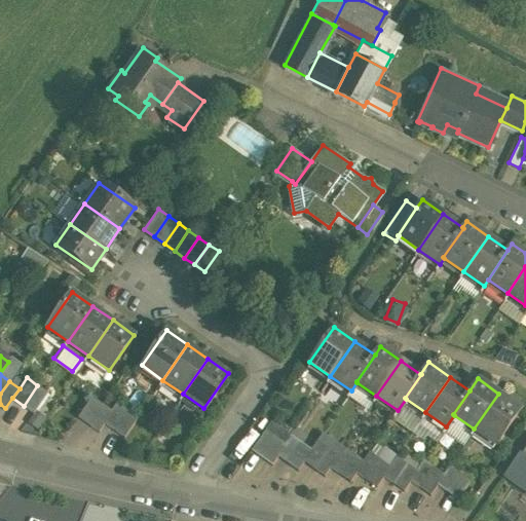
[(24,406),(33,412),(47,392),(37,385),(24,406)]
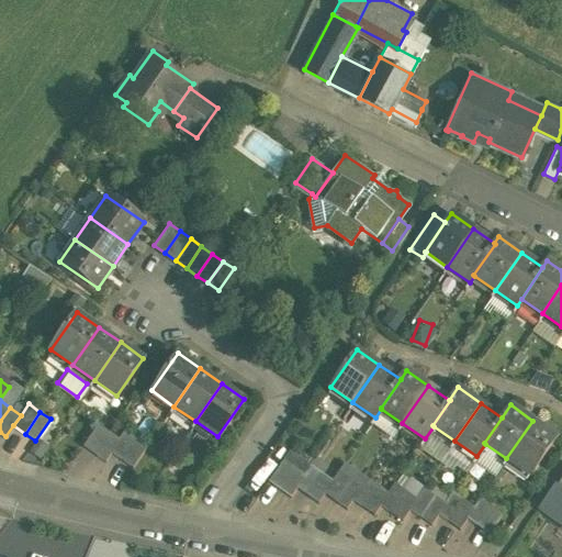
[(532,421),(506,458),(528,474),(554,436),(532,421)]
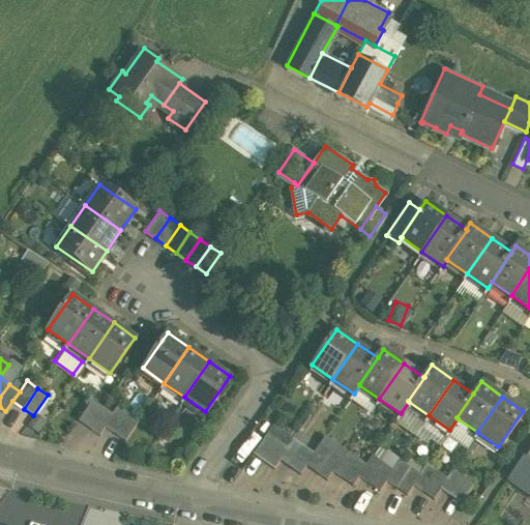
[(79,418),(89,426),(104,405),(93,398),(79,418)]
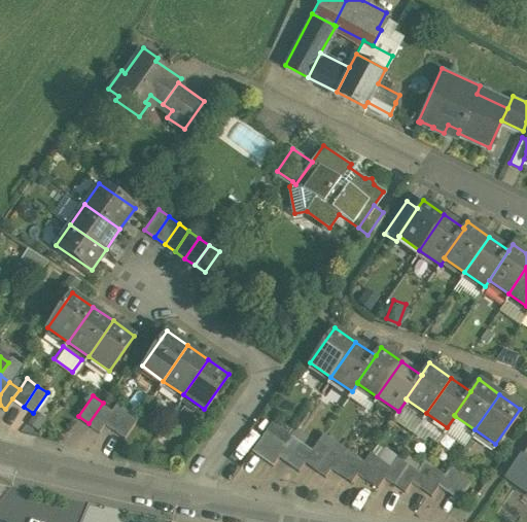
[(105,422),(115,429),(130,409),(118,402),(113,410),(105,422)]
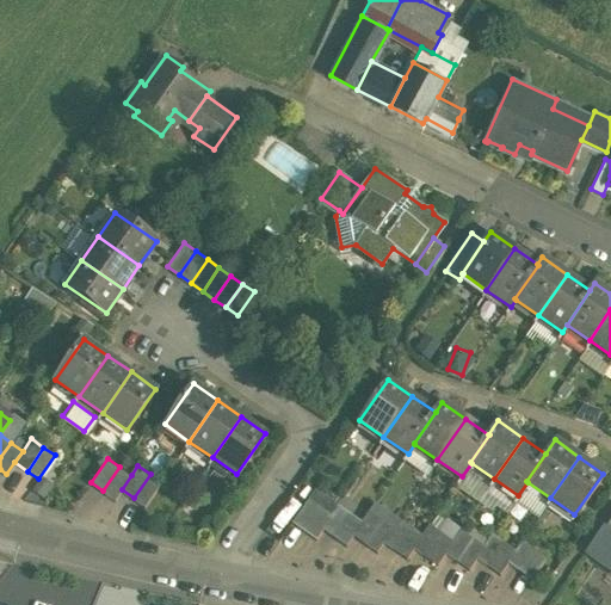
[(103,491),(115,499),(122,489),(131,475),(119,467),(103,491)]
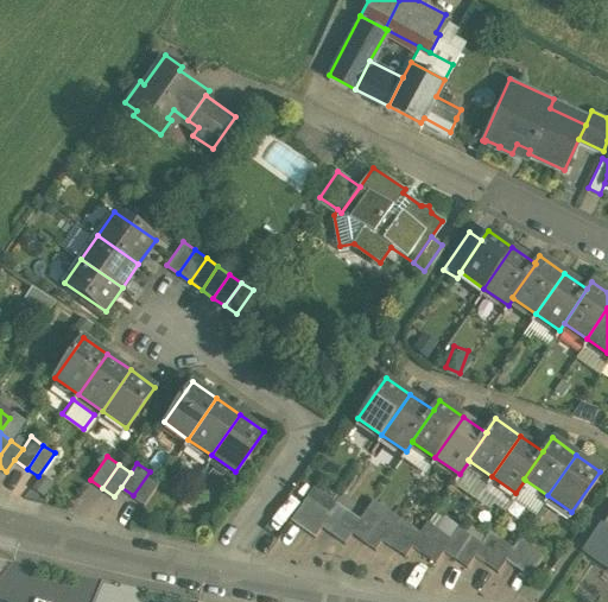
[(133,495),(144,504),(160,480),(150,471),(133,495)]
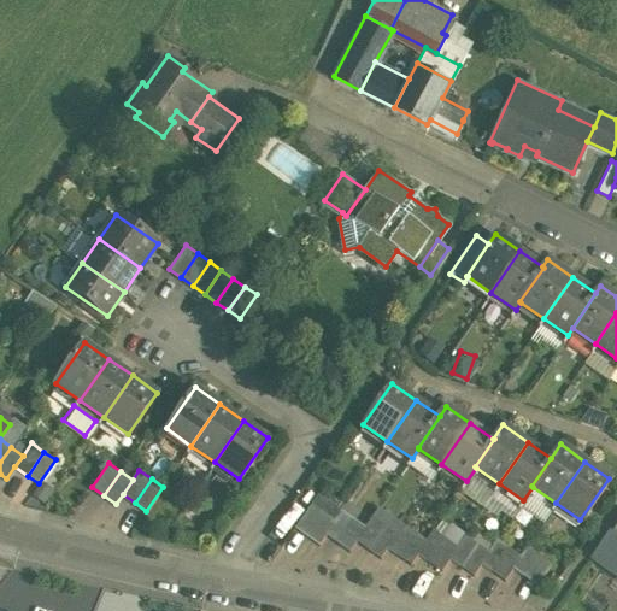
[(324,511),(335,520),(342,509),(318,492),(311,503),(324,511)]
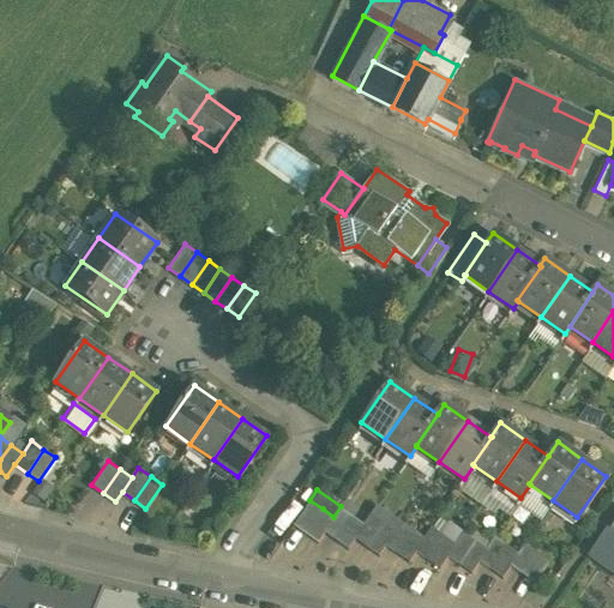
[(293,524),(306,533),(323,509),(309,500),(293,524)]
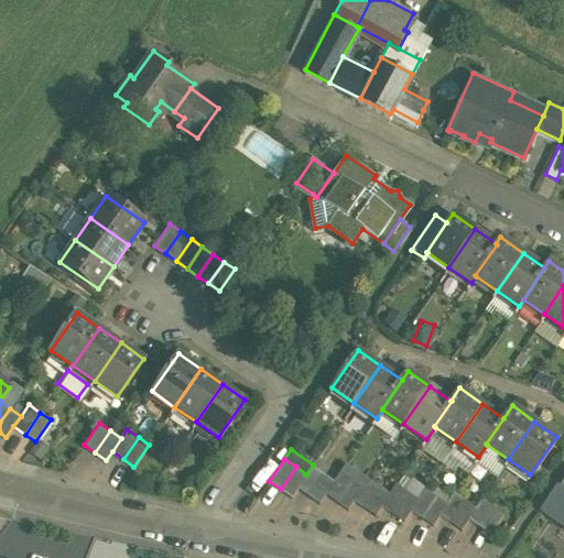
[(297,487),(308,494),(324,472),(313,465),(306,474),(297,487)]
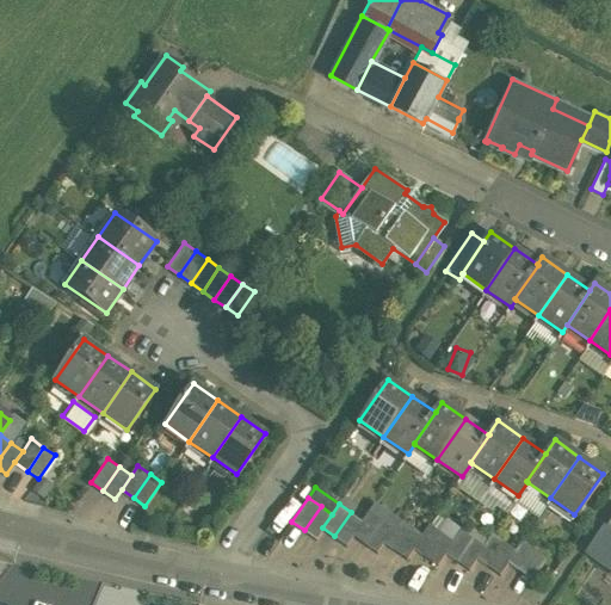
[(304,530),(315,538),(322,528),(332,514),(321,506),(304,530)]
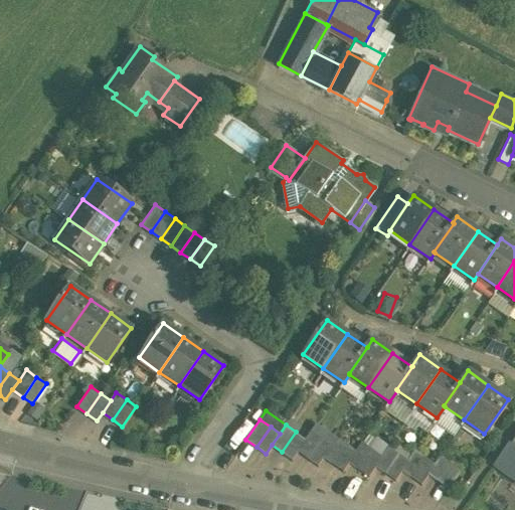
[(297,450),(307,457),(321,438),(311,431),(305,439),(297,450)]
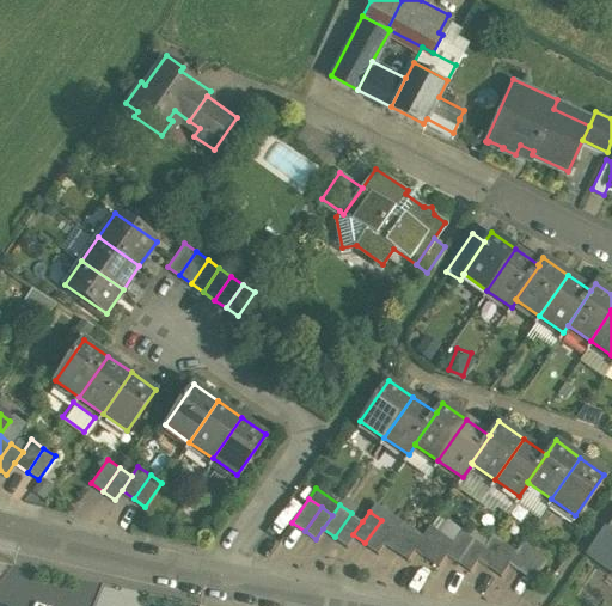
[(335,537),(347,545),(353,534),(362,521),(352,513),(335,537)]
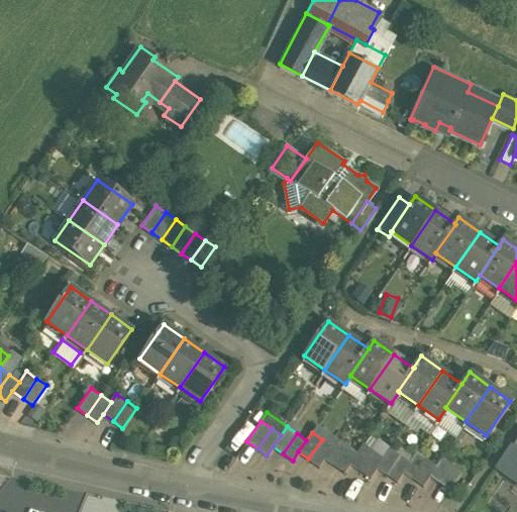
[(516,436),(513,443),(511,442),(497,464),(516,477),(516,436)]
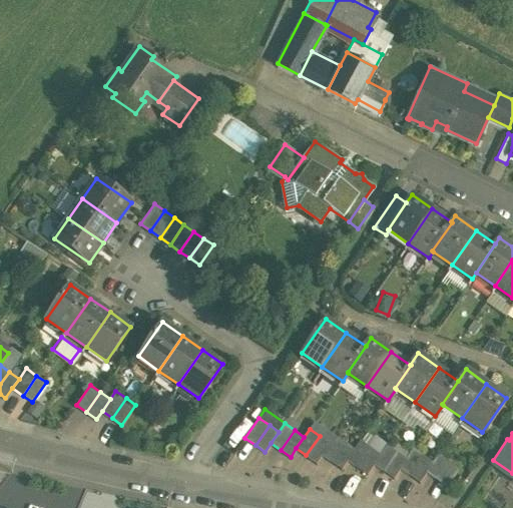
[(322,454),(332,461),(346,441),(336,434),(330,442),(322,454)]
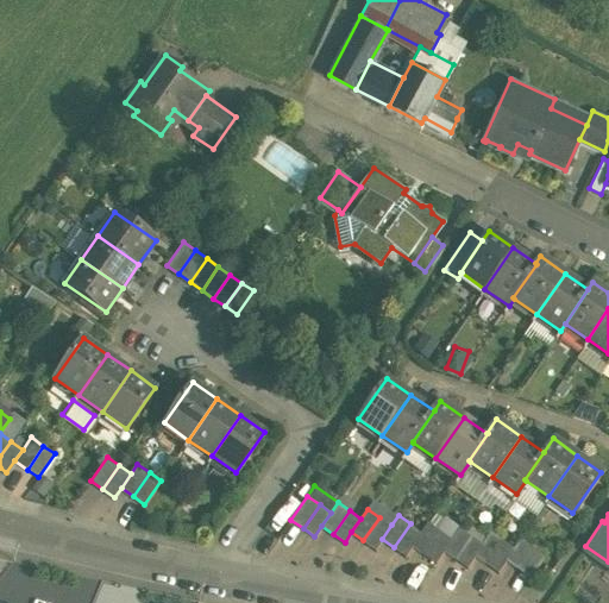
[(363,540),(375,548),(382,539),(391,525),(380,517),(363,540)]
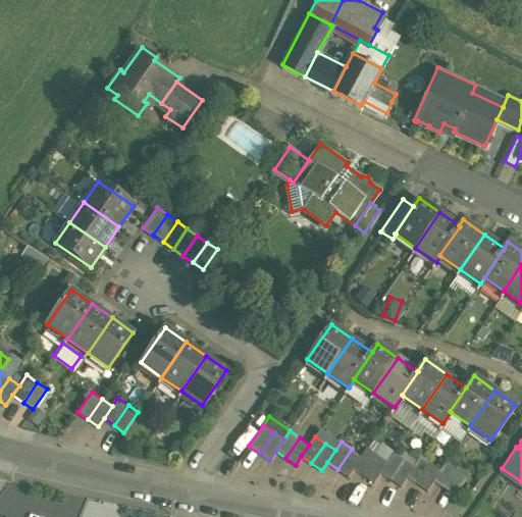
[(353,467),(363,474),(377,454),(367,447),(361,456),(353,467)]
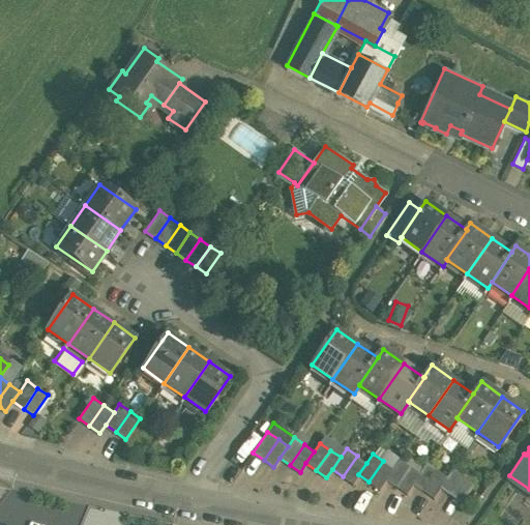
[(343,476),(352,484),(358,474),(366,463),(357,456),(343,476)]
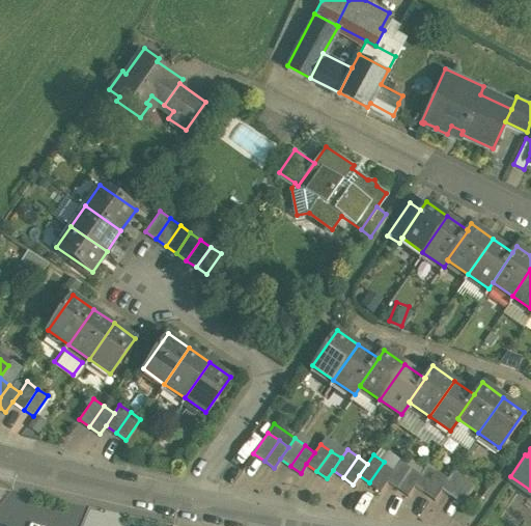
[(387,479),(396,487),(411,466),(401,459),(394,469),(387,479)]
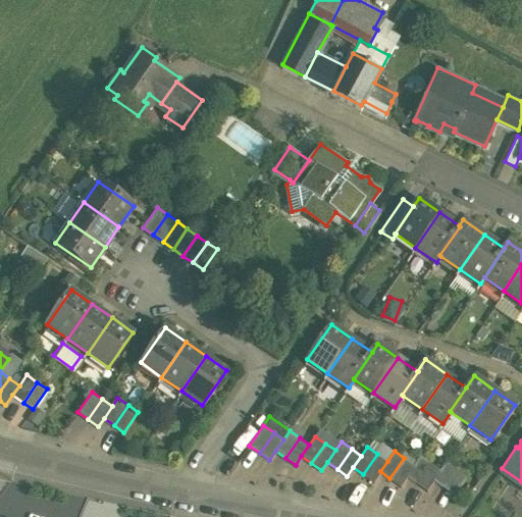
[(363,474),(373,481),(380,471),(387,461),(377,454),(363,474)]
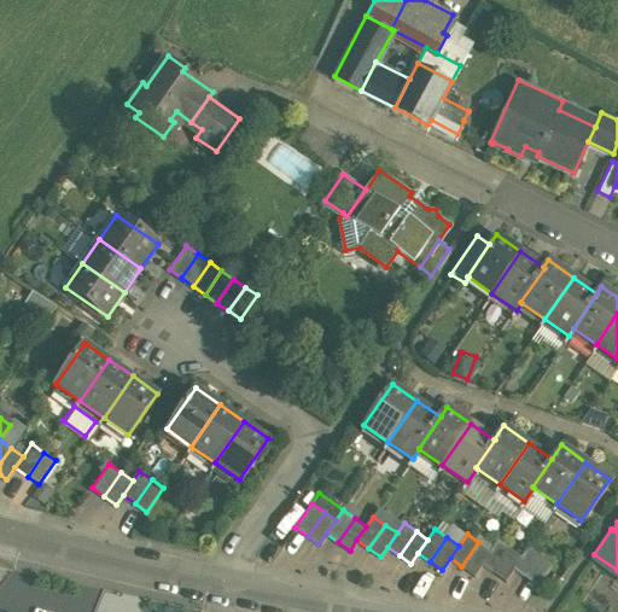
[(482,563),(494,571),(509,547),(499,538),(490,551),(482,563)]
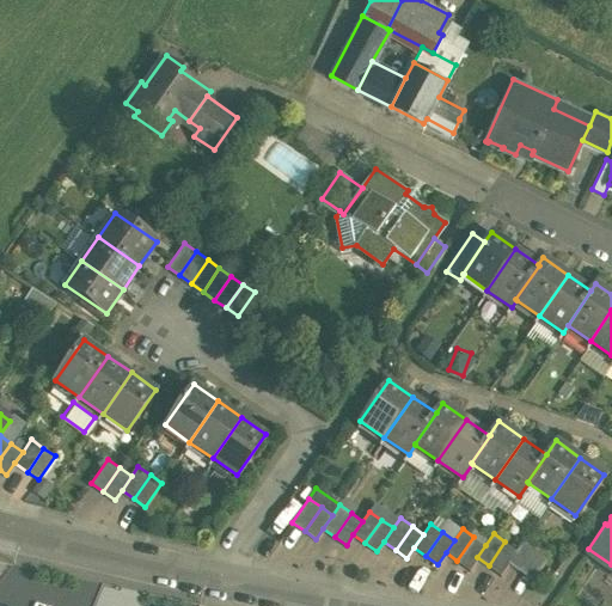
[(457,561),(469,569),(477,557),(485,545),(473,537),(457,561)]
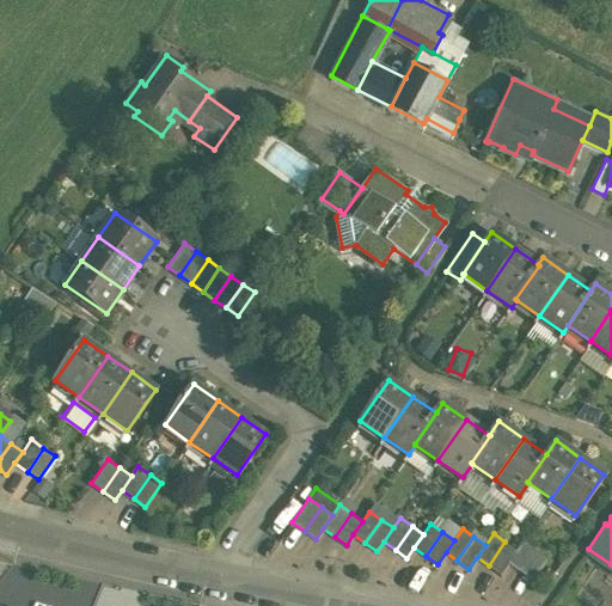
[(508,562),(520,570),(537,546),(525,538),(516,549),(508,562)]
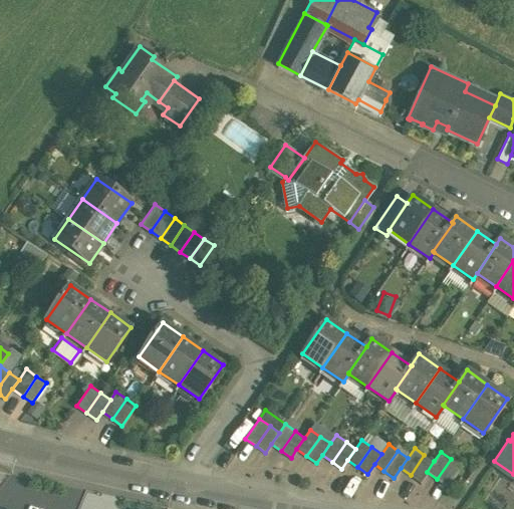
[(411,475),(420,481),(427,472),(434,461),(424,455),(411,475)]
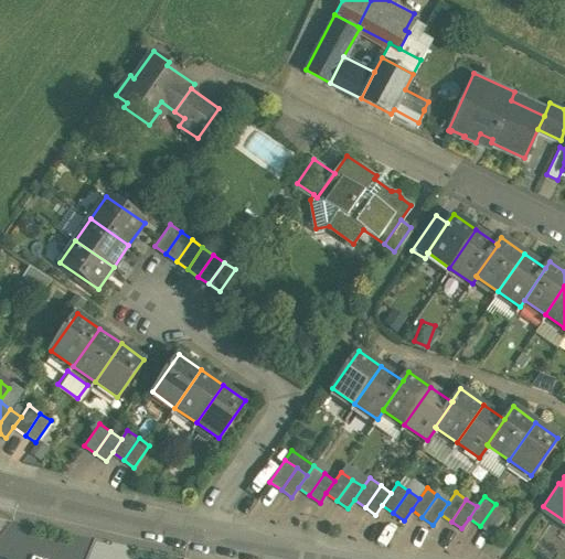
[(480,526),(492,535),(507,513),(496,504),(480,526)]
